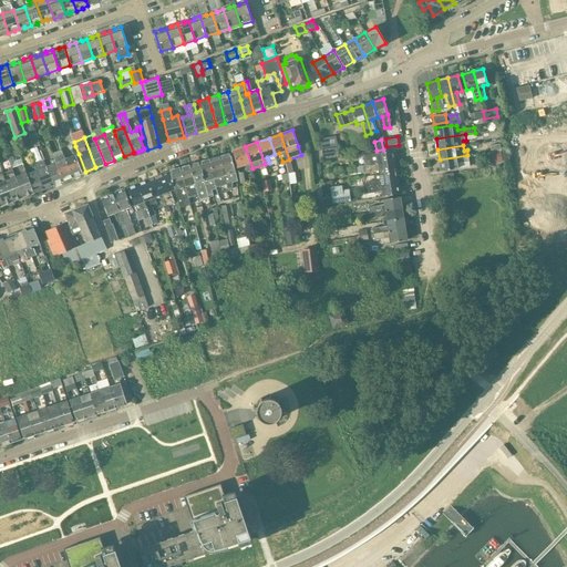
[(233,151),(238,167),(244,165),(246,171),(253,168),(245,146),(233,151)]
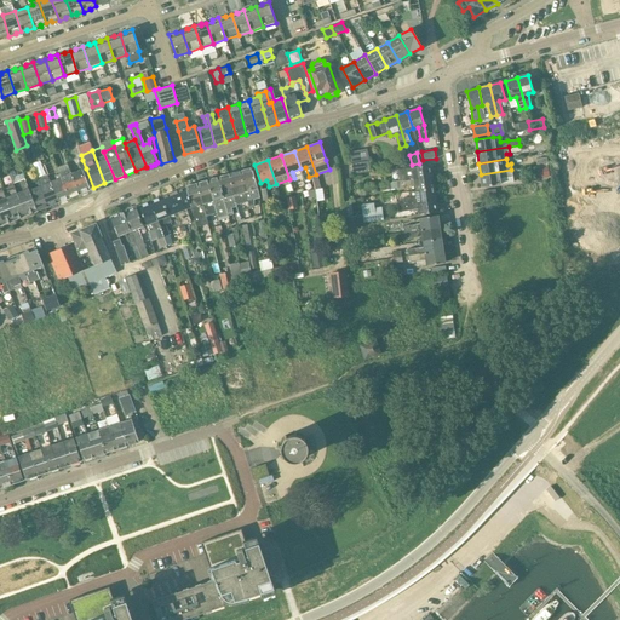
[(351,164),(352,174),(369,172),(368,161),(351,164)]
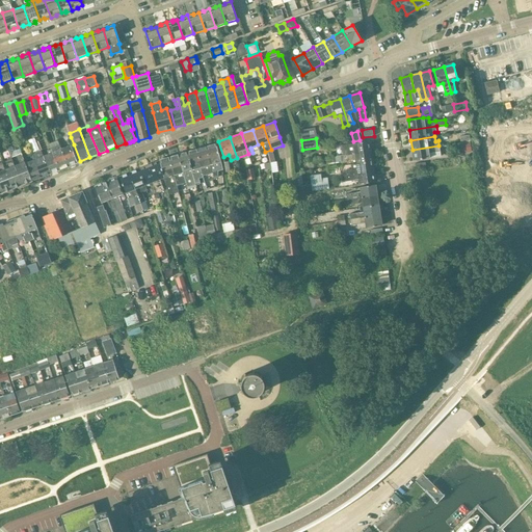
[(369,141),(354,143),(343,144),(343,150),(344,155),(371,152),(369,141)]
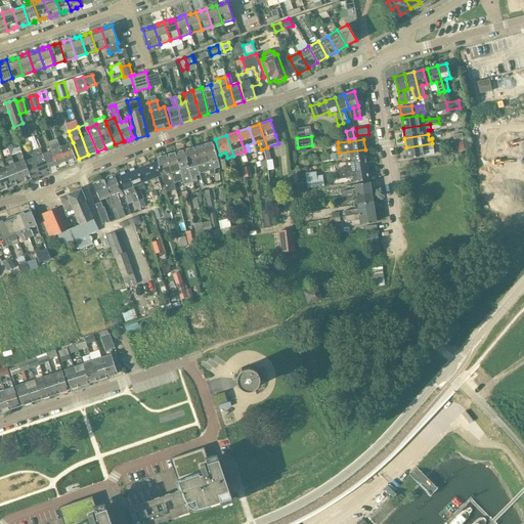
[(465,149),(463,140),(453,142),(454,151),(465,149)]
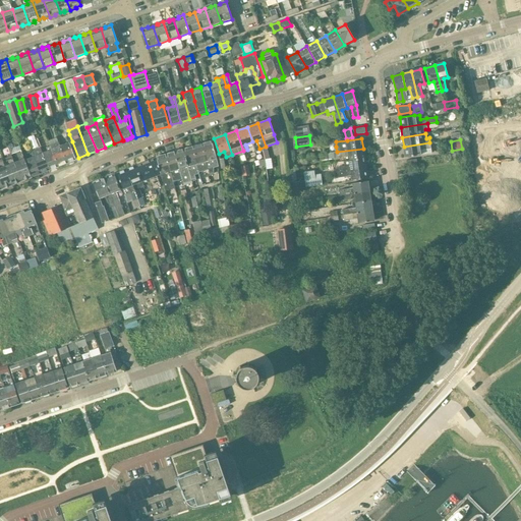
[(213,168),(218,166),(216,158),(217,158),(212,140),(201,143),(208,163),(207,163),(209,169),(208,169),(210,175),(214,174),(213,168)]
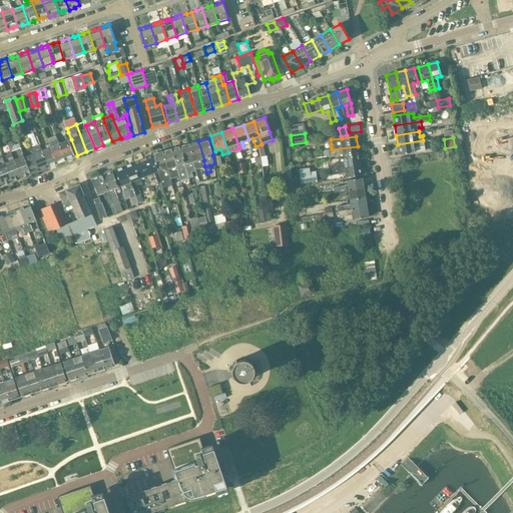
[(55,145),(50,147),(56,164),(65,160),(59,144),(58,142),(58,141),(57,140),(54,141),(55,145)]
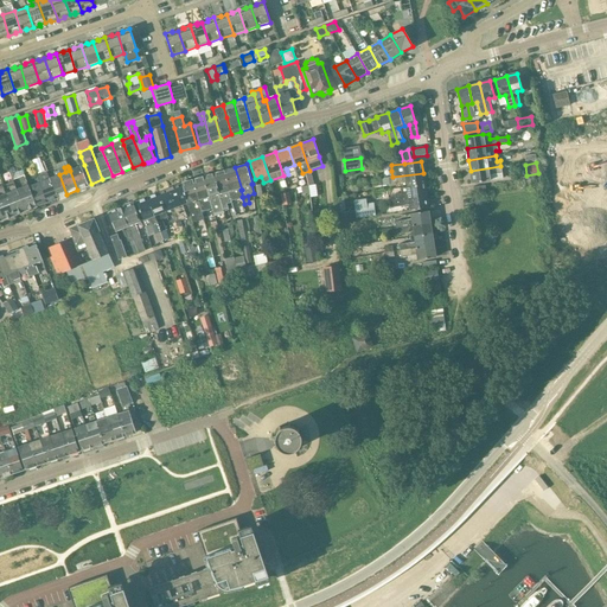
[(70,171),(77,190),(88,186),(80,166),(76,168),(72,170),(70,171)]
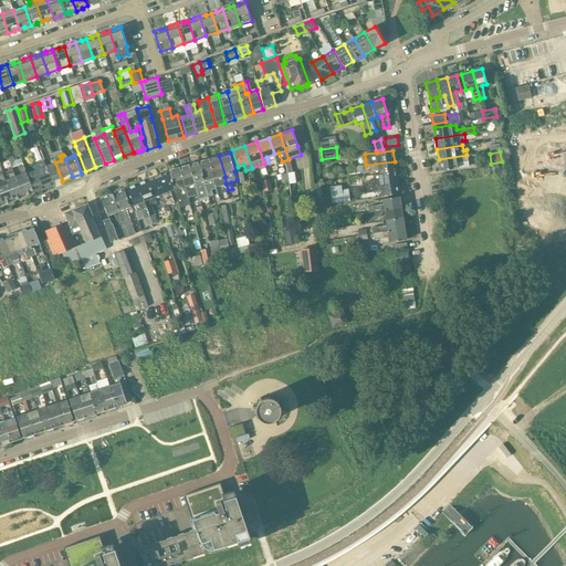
[(467,155),(439,159),(440,170),(457,168),(456,163),(468,160),(467,155)]
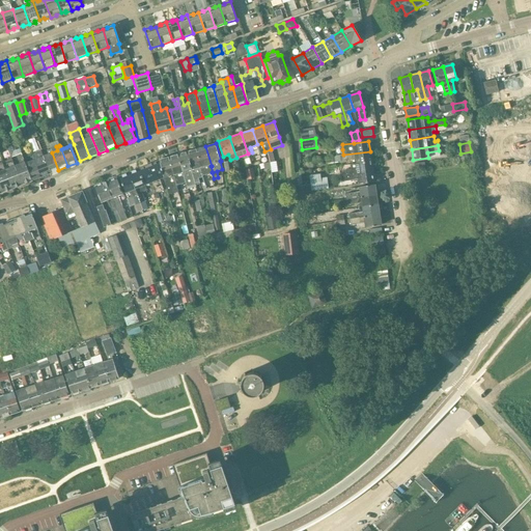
[(205,146),(196,148),(203,175),(212,172),(213,172),(211,166),(212,166),(205,146)]
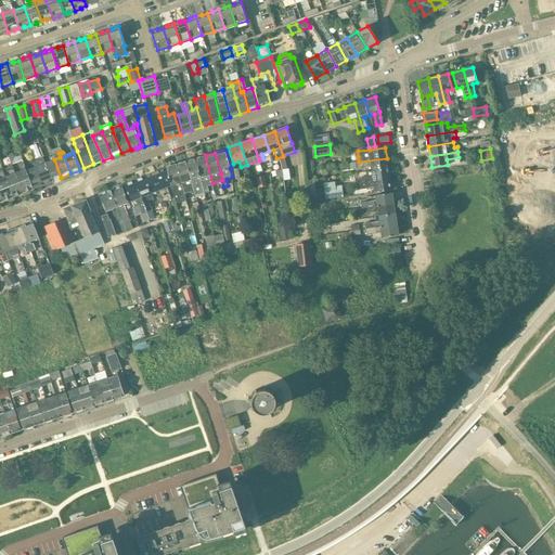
[(205,155),(196,158),(205,193),(208,192),(207,185),(211,184),(211,183),(213,183),(205,155)]
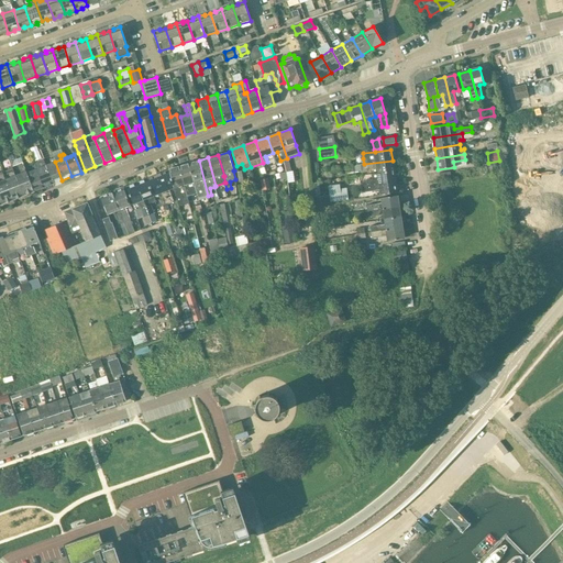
[(47,164),(46,165),(53,184),(62,180),(55,162),(54,159),(54,158),(50,159),(52,163),(47,164)]
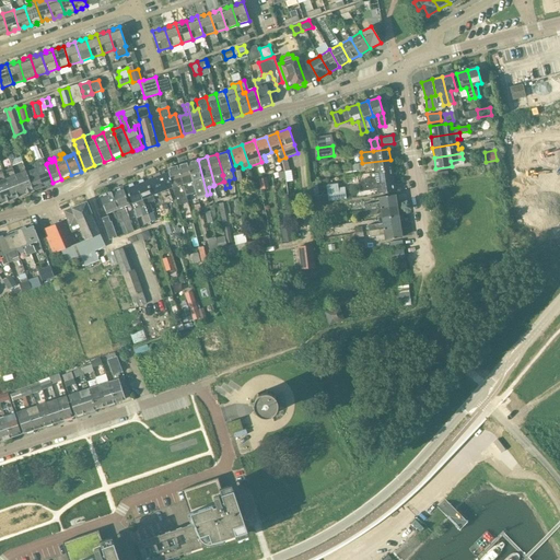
[(206,195),(207,195),(198,160),(188,163),(197,193),(196,193),(197,197),(206,194),(206,195)]
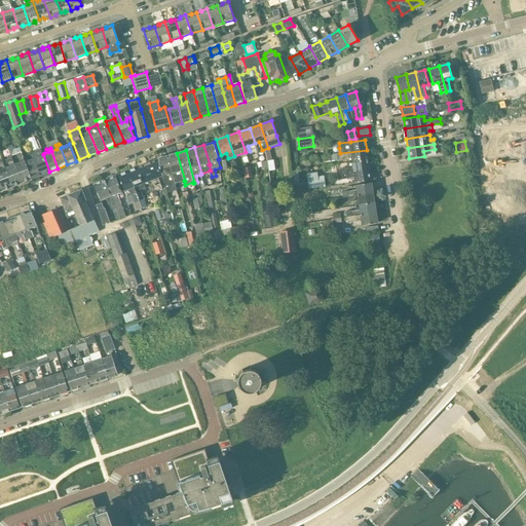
[(352,157),(353,161),(368,159),(367,150),(340,153),(341,159),(352,157)]
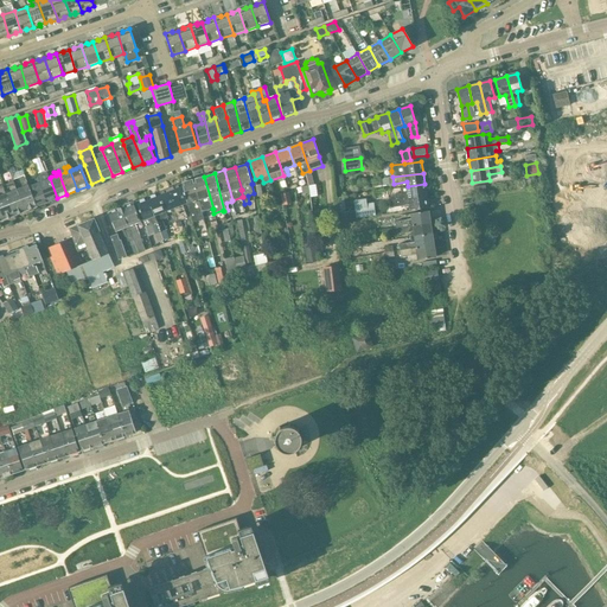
[(42,181),(39,183),(46,202),(57,198),(50,178),(49,178),(49,177),(48,174),(44,177),(45,180),(42,181)]
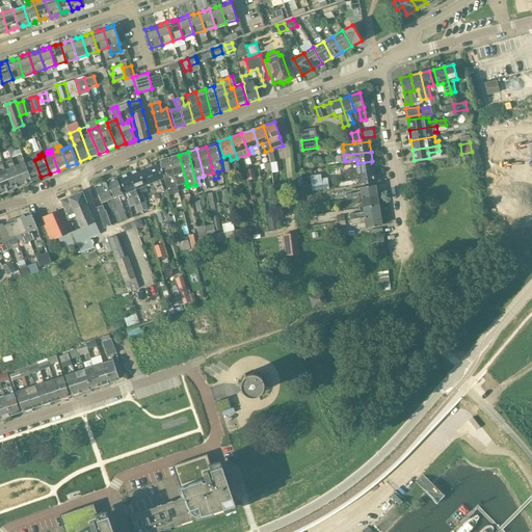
[(21,154),(11,157),(12,159),(14,162),(22,185),(31,181),(25,163),(21,154)]
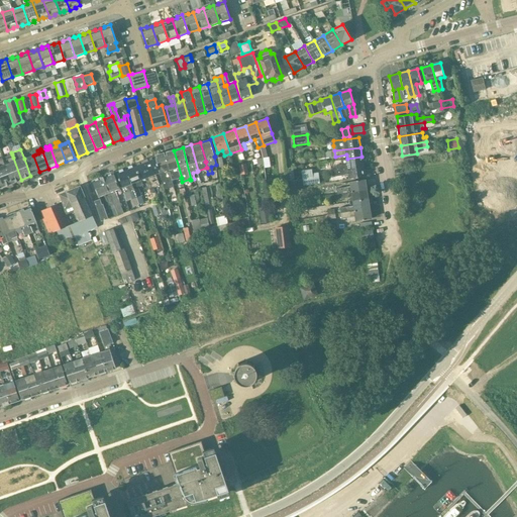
[(182,178),(174,150),(164,152),(169,170),(172,180),(181,178),(182,178)]
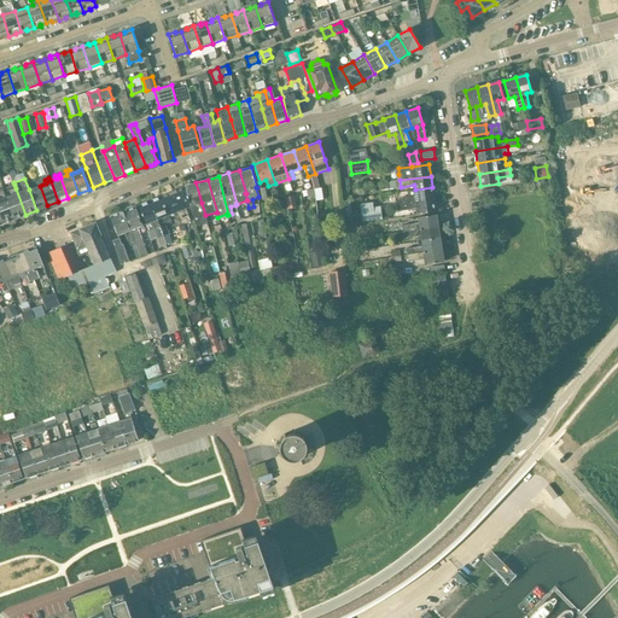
[(29,190),(36,210),(47,205),(40,186),(39,181),(35,182),(36,187),(29,190)]
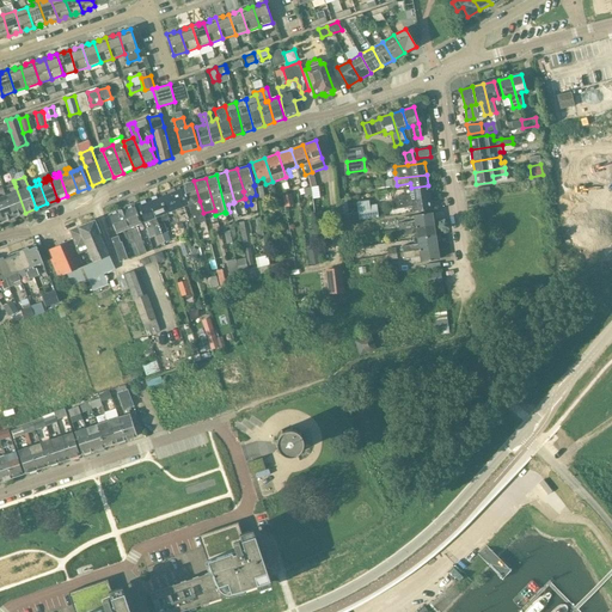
[(194,181),(183,184),(184,185),(189,204),(195,224),(204,221),(203,213),(200,201),(194,181)]
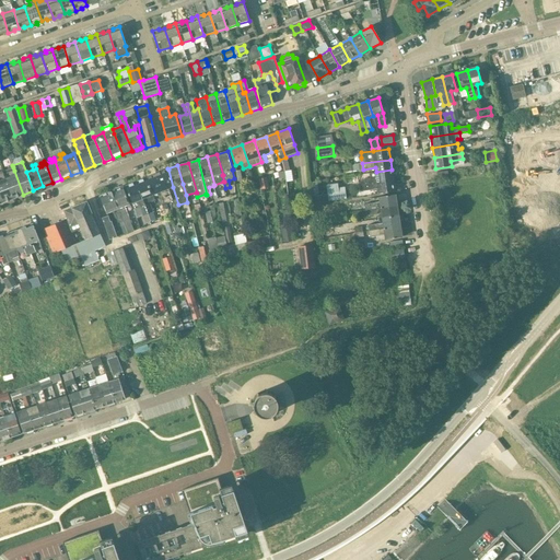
[(13,167),(2,172),(13,198),(23,195),(14,171),(13,167)]
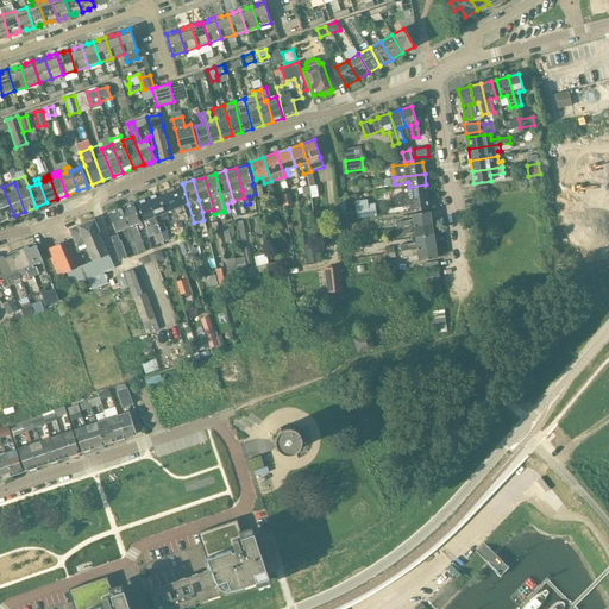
[(188,203),(183,184),(170,189),(182,219),(180,220),(188,218),(183,206),(188,203)]
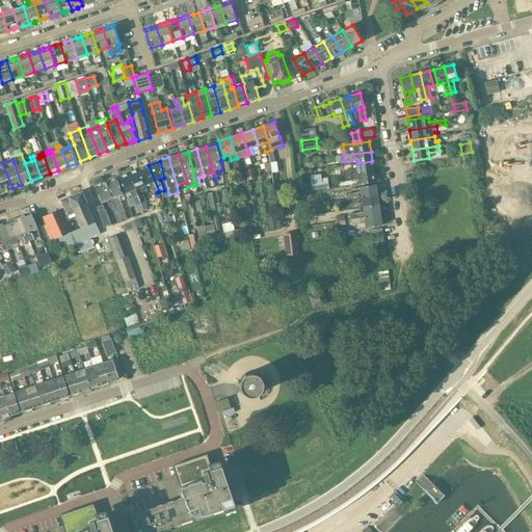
[(346,170),(347,176),(374,171),(372,161),(357,163),(350,164),(351,169),(346,170)]
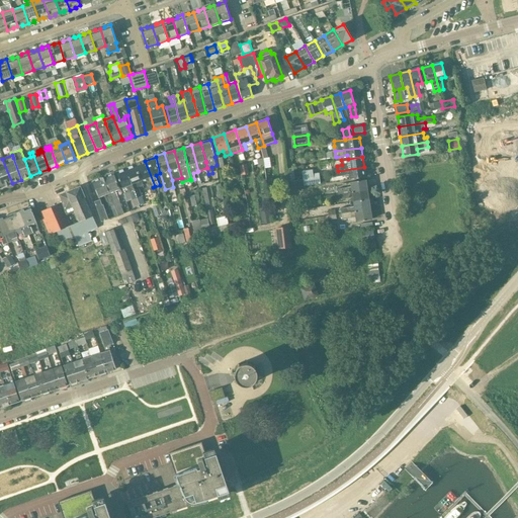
[(2,159),(0,159),(0,181),(2,187),(12,183),(2,159)]
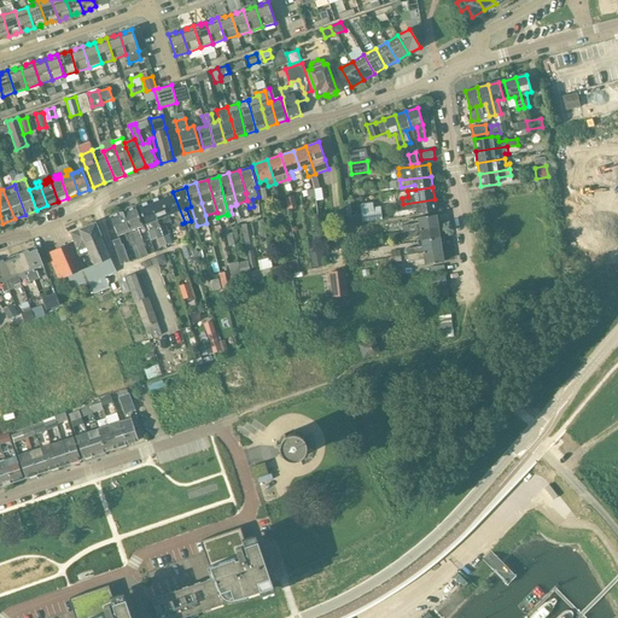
[(185,222),(173,192),(162,197),(169,215),(174,214),(179,225),(182,223),(185,222)]
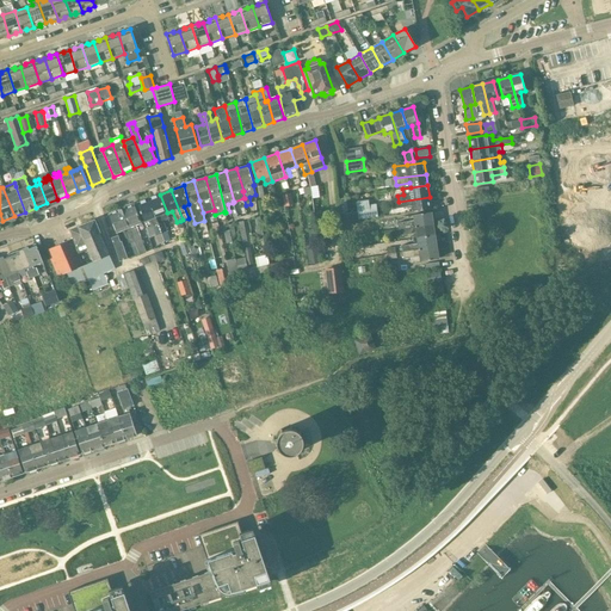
[(292,204),(290,193),(282,196),(284,207),(292,204)]
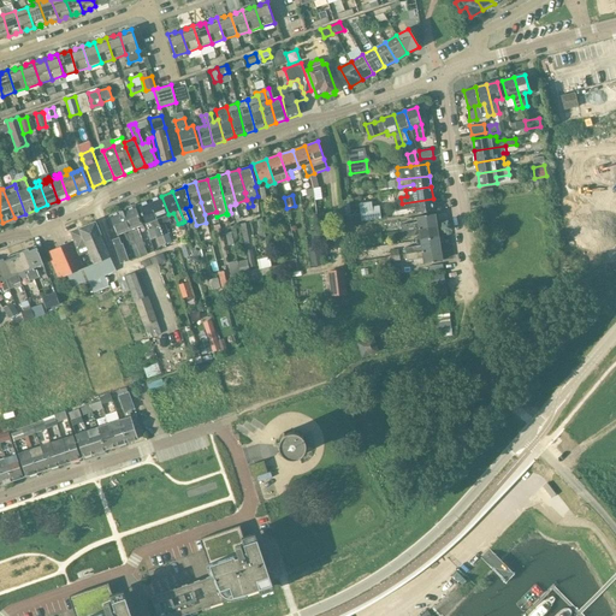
[(169,214),(161,196),(149,200),(163,235),(169,234),(163,217),(169,214)]
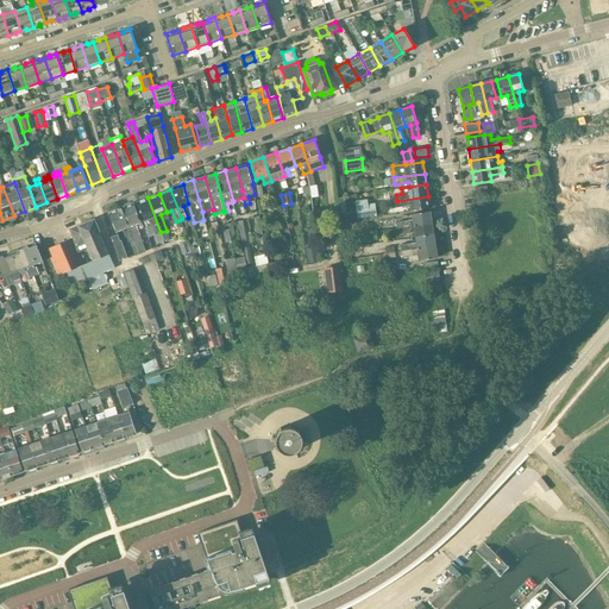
[(490,203),(488,194),(475,196),(477,206),(490,203)]
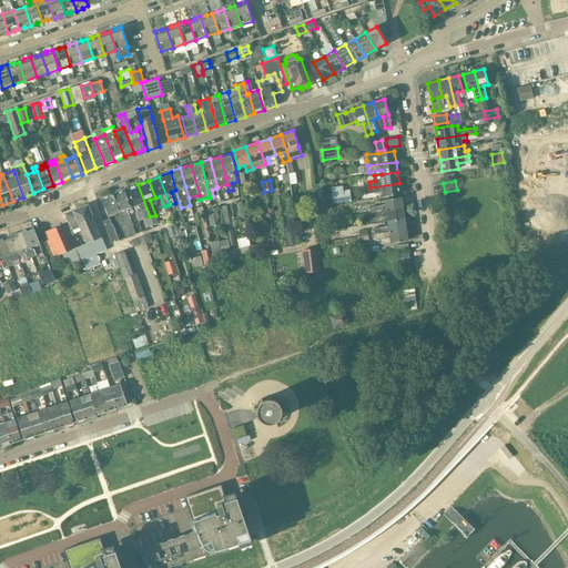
[(365,188),(366,194),(384,191),(385,196),(401,194),(399,183),(371,188),(365,188)]
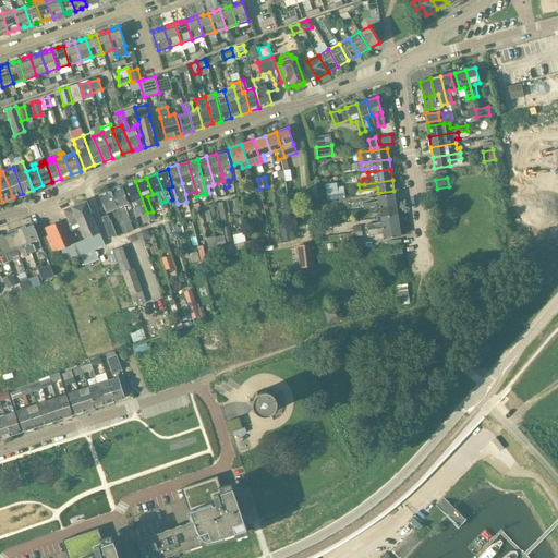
[(137,201),(143,215),(147,213),(135,181),(125,185),(132,202),(137,201)]
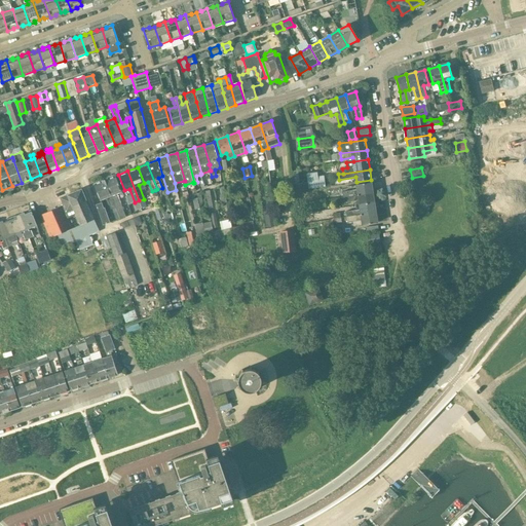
[(292,171),(293,190),(306,189),(306,183),(299,183),(298,171),(292,171)]
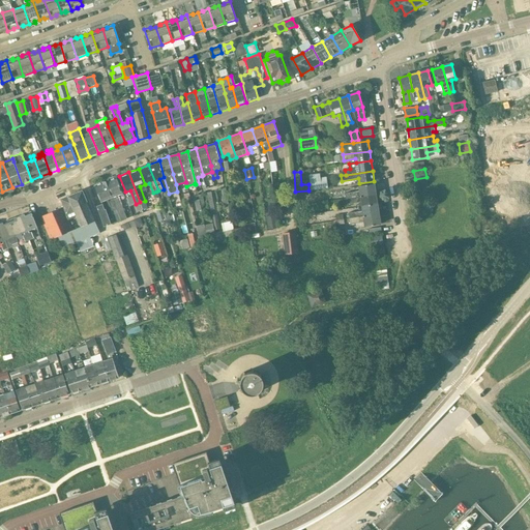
[(308,175),(311,190),(327,188),(326,177),(320,178),(319,174),(308,175)]
